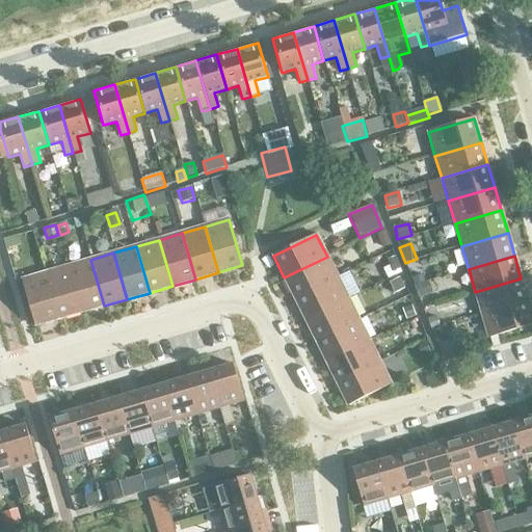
[(327,257),(284,277),(295,299),(338,277),(327,257)]
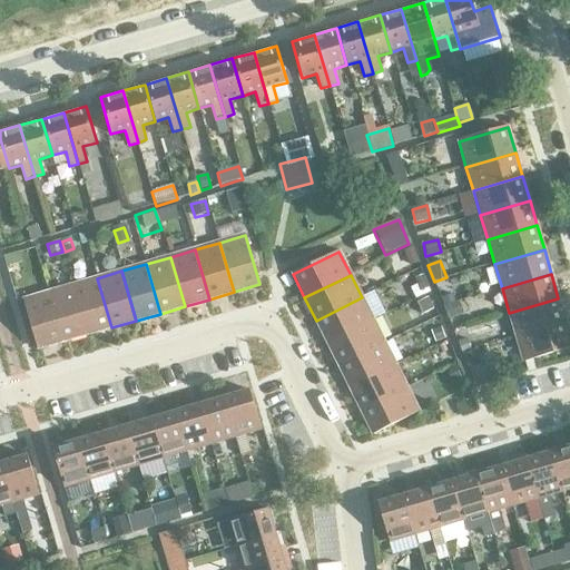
[(429,288),(424,275),(414,279),(419,293),(429,288)]
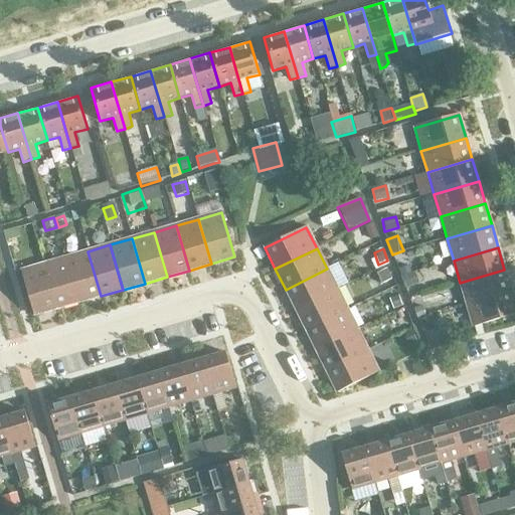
[(78,303),(101,296),(88,251),(65,258),(78,303)]
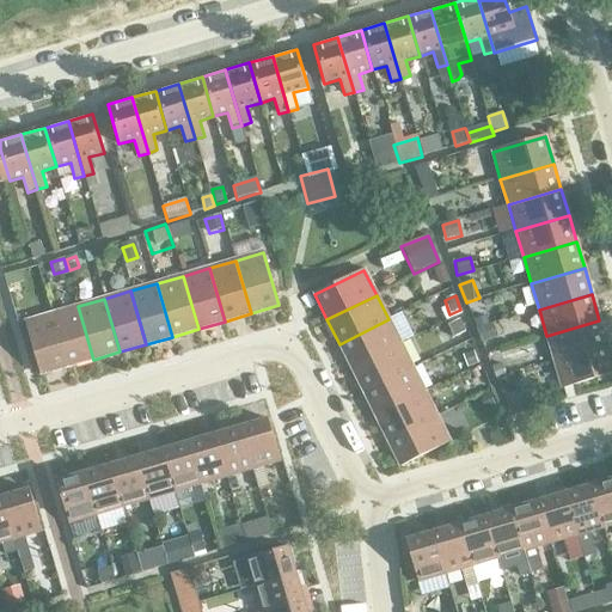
[(78,306),(53,314),(68,367),(93,360),(78,306)]
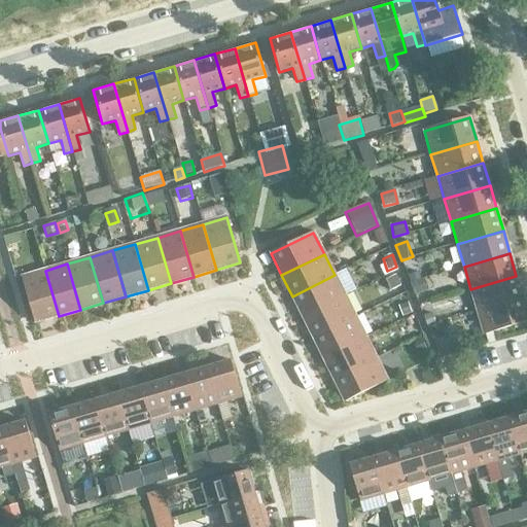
[(59,316),(45,271),(22,278),(35,323),(59,316)]
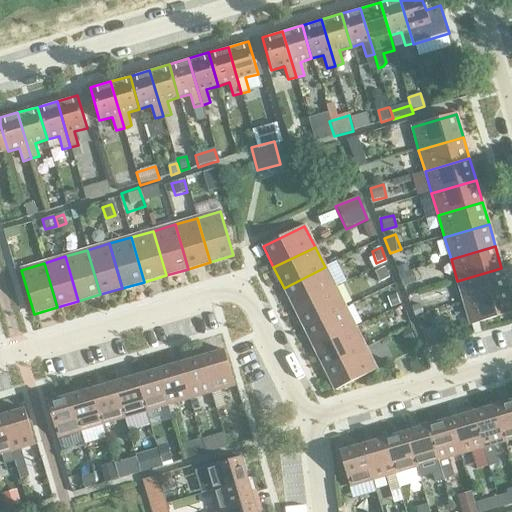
[(396,268),(399,274),(408,271),(406,265),(396,268)]
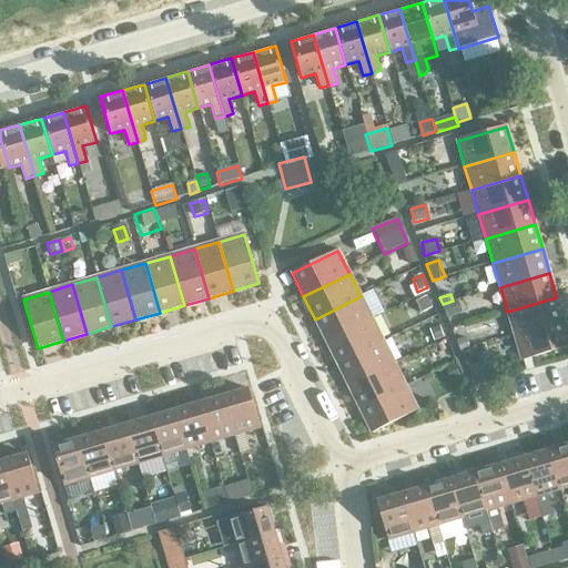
[(361,296),(315,320),(326,342),(372,320),(361,296)]
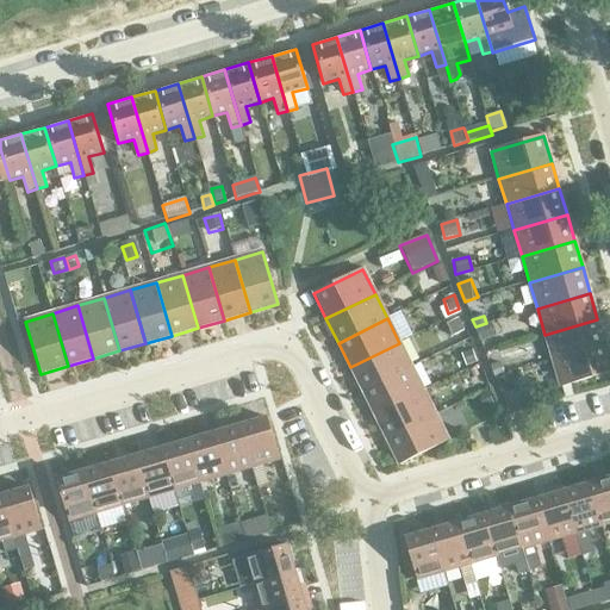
[(454,336),(464,331),(458,319),(448,324),(454,336)]
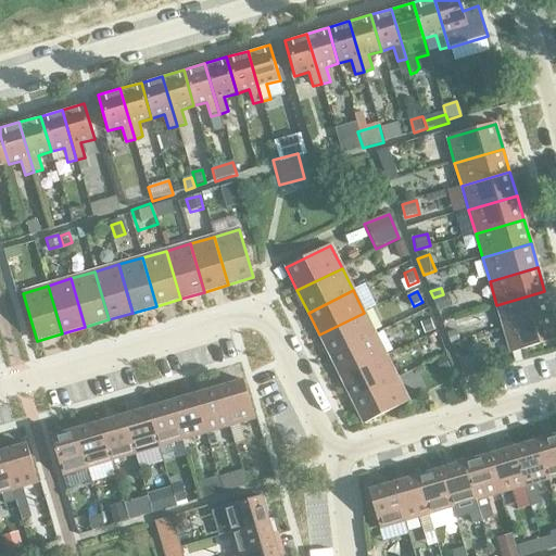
[(503,329),(552,315),(544,291),(496,305),(503,329)]
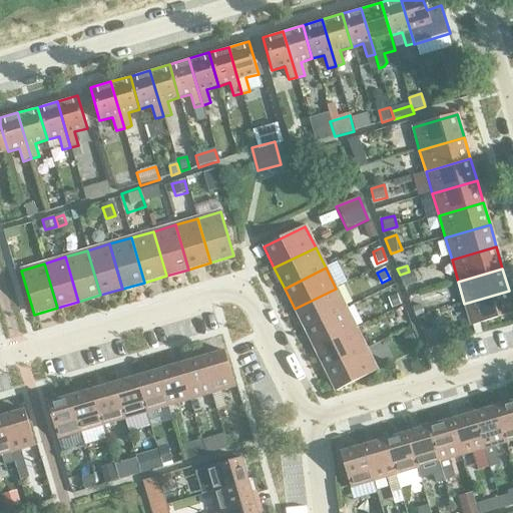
[(413,271),(410,272),(400,277),(404,289),(418,284),(413,271)]
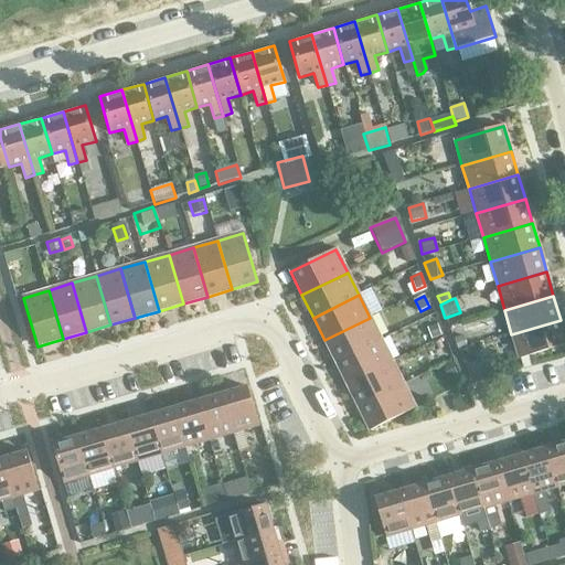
[(370,318),(324,340),(336,363),(381,340),(370,318)]
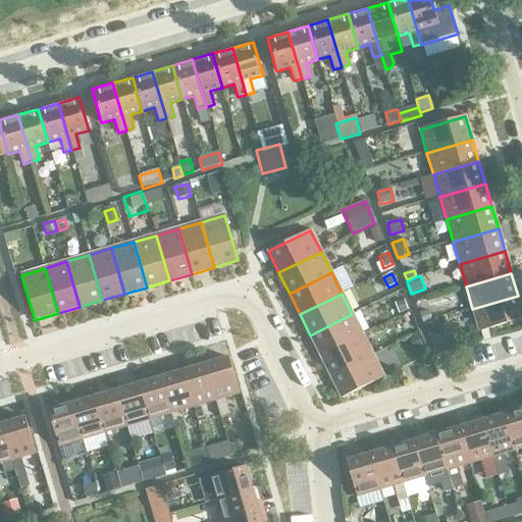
[(521,309),(518,296),(472,309),(479,332),(521,319),(521,309)]
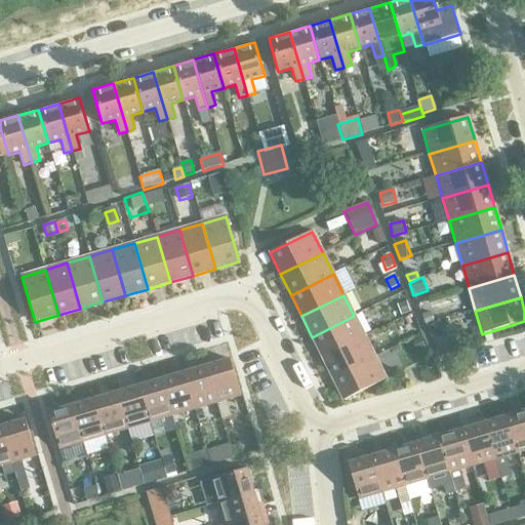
[(410,313),(406,303),(398,305),(401,316),(410,313)]
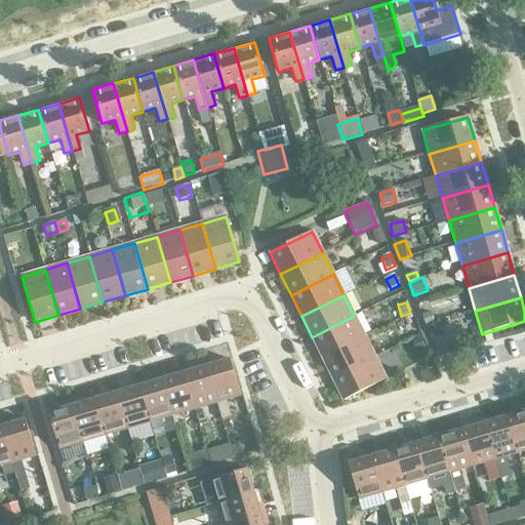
[(429,313),(422,316),(426,324),(433,322),(429,313)]
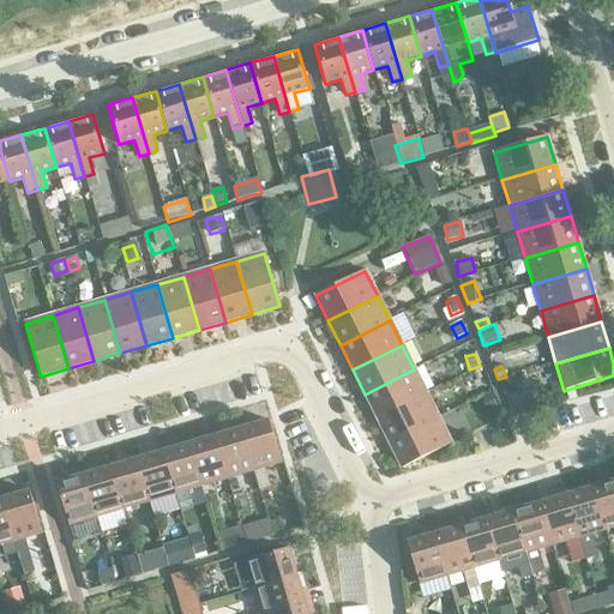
[(414,369),(365,395),(377,419),(427,395),(414,369)]
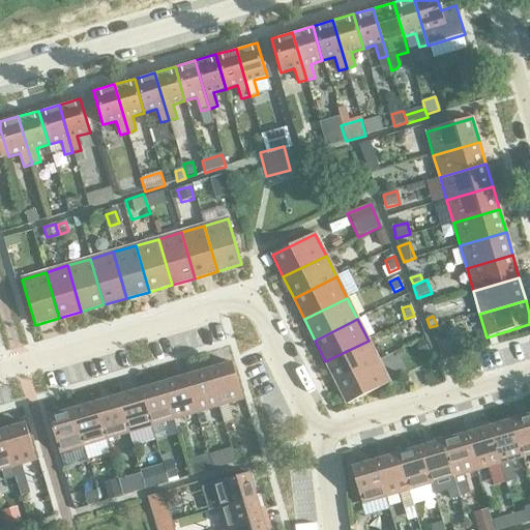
[(442,325),(430,329),(435,342),(446,337),(442,325)]
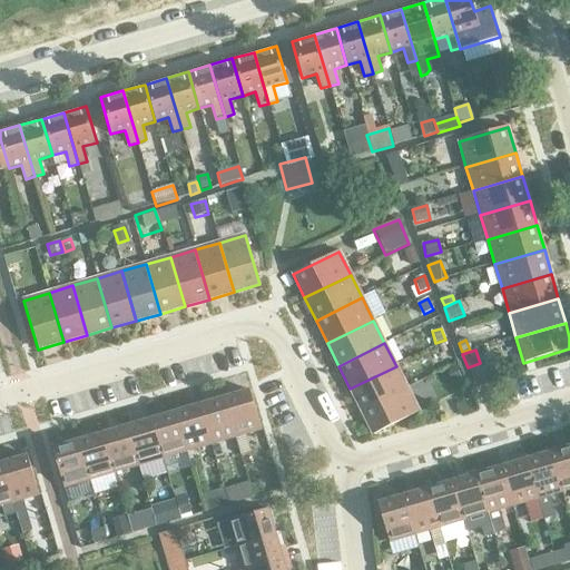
[(396,366),(350,389),(361,412),(408,389),(396,366)]
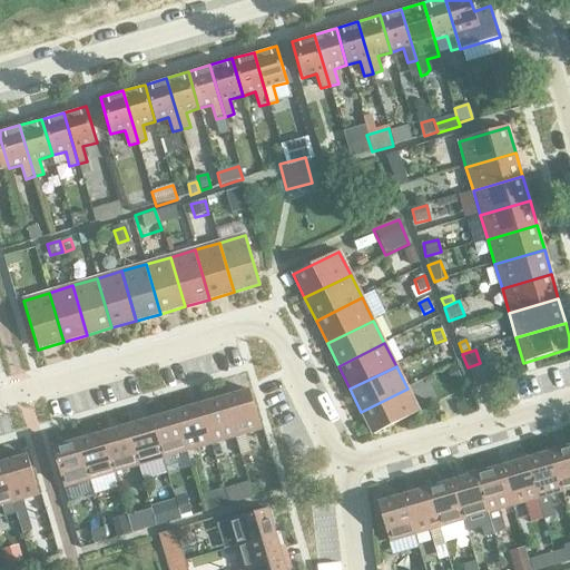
[(453,381),(460,377),(455,367),(448,371),(453,381)]
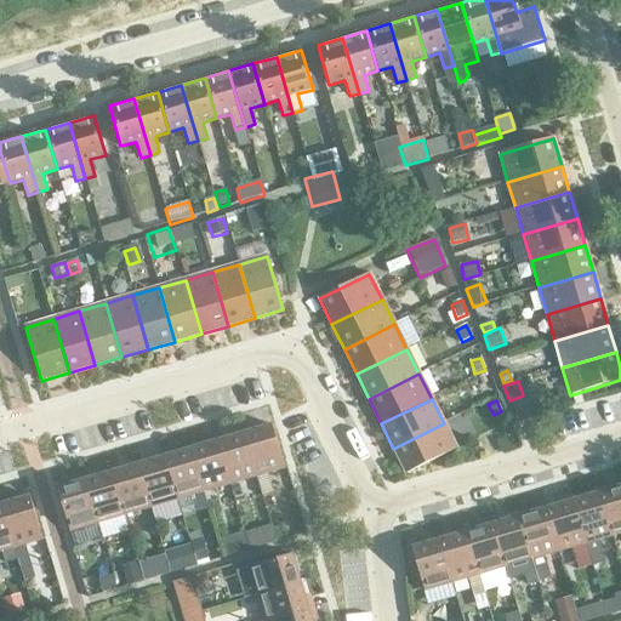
[(444,423),(393,449),(406,474),(456,449),(444,423)]
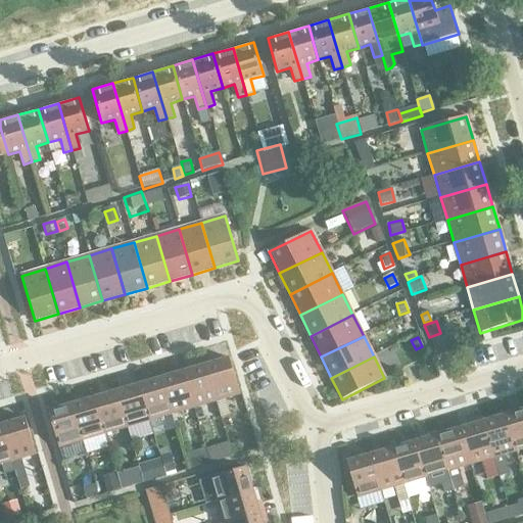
[(229,359),(205,366),(217,401),(239,394),(229,359)]
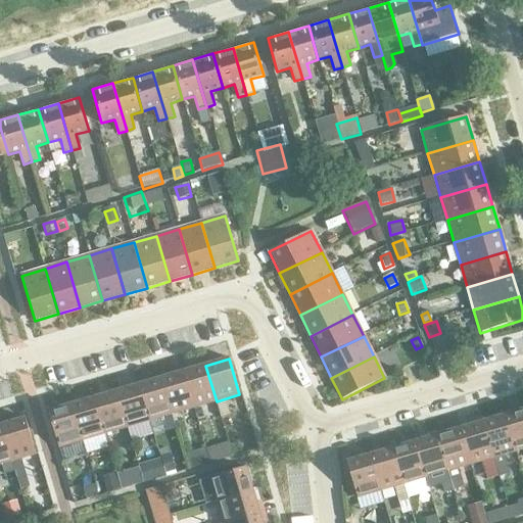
[(194,408),(217,401),(205,366),(183,372),(194,408)]
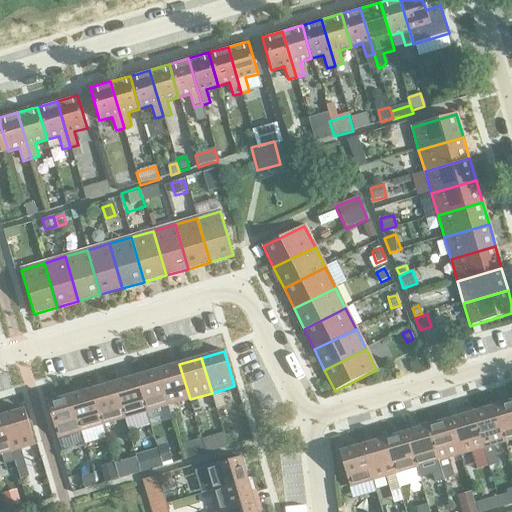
[(179,364),(157,370),(168,406),(190,399),(179,364)]
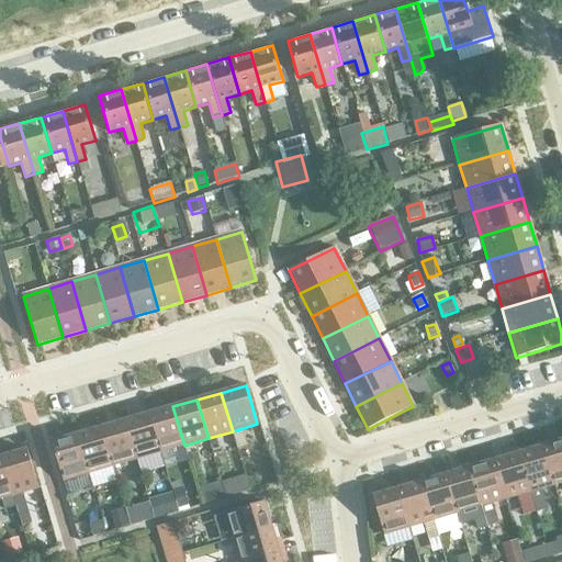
[(160,452),(184,446),(172,406),(149,414),(160,452)]
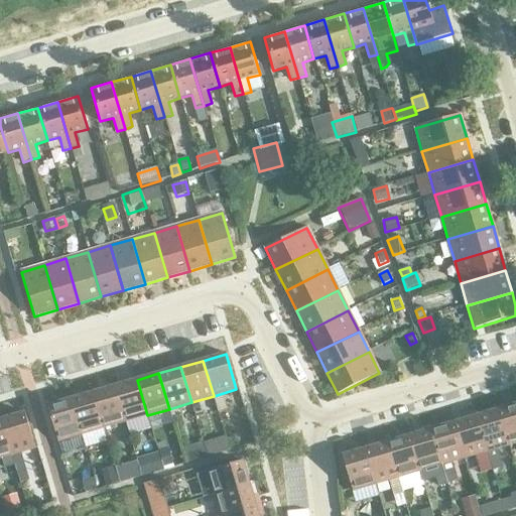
[(147,415),(137,380),(115,386),(125,422),(147,415)]
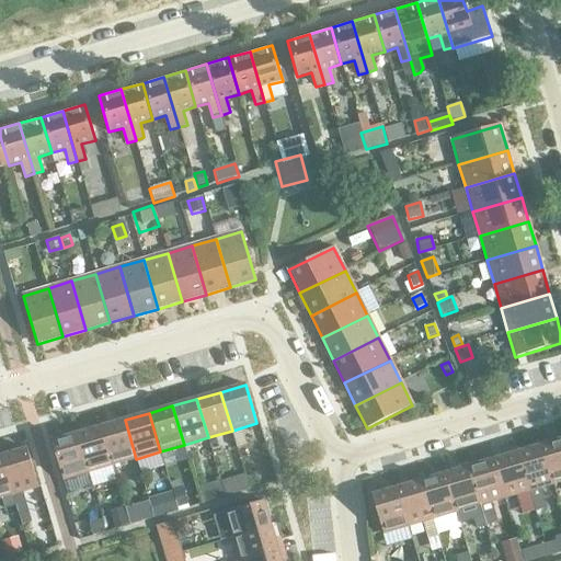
[(136,459),(125,420),(101,427),(112,466),(136,459)]
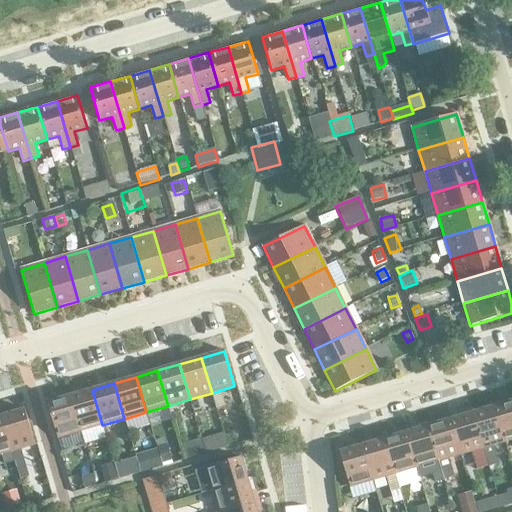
[(92,390),(70,396),(80,432),(102,425),(92,390)]
